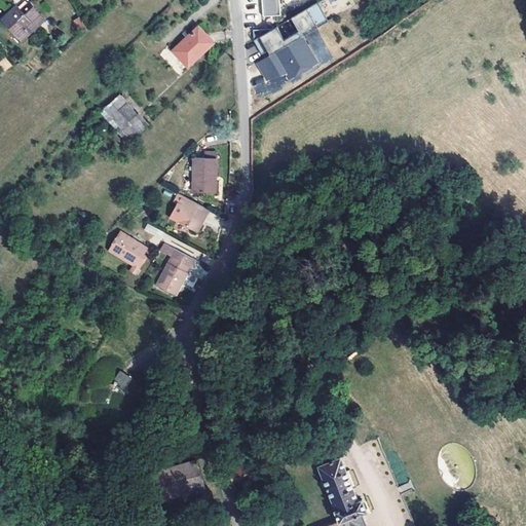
[(262,0),(262,17),(280,16),(279,0),(262,0)]
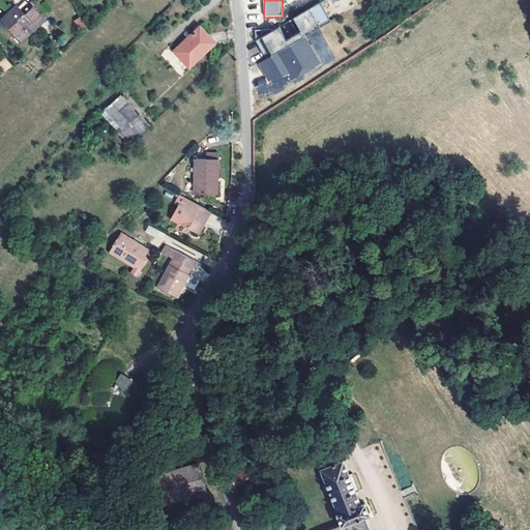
[(303,38),(329,23),(318,4),(292,21),(300,33),(286,42),(277,29),(272,32),(255,43),(262,56),(269,52),(271,57),(303,38)]
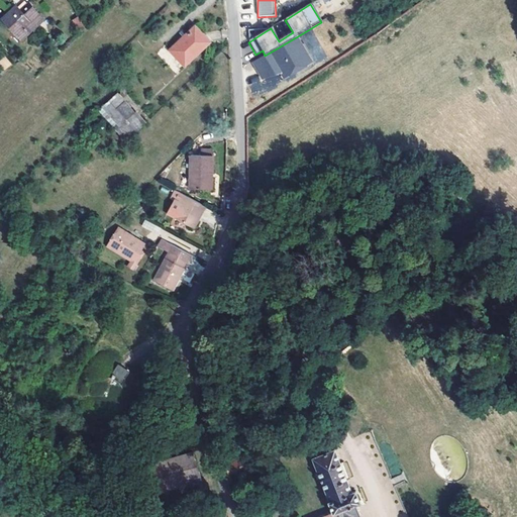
[(43,22),(30,5),(21,13),(17,8),(3,20),(20,41),(43,22)]
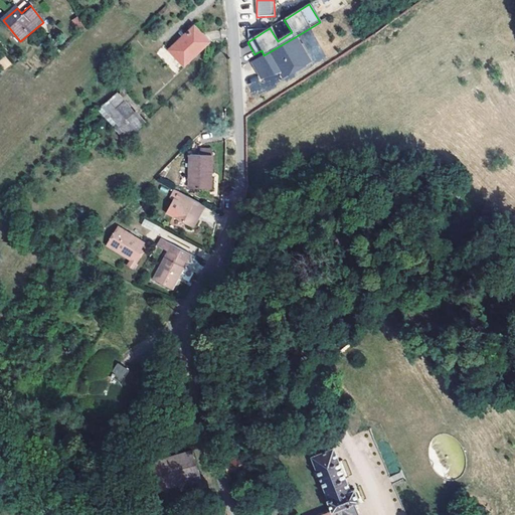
[(71,19),(77,29),(83,26),(77,16),(71,19)]
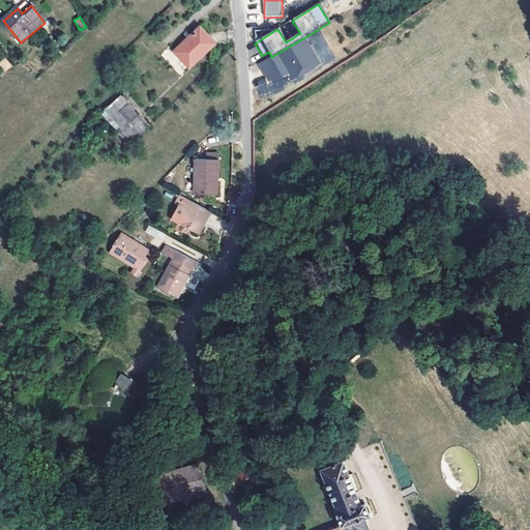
[(189,68),(214,42),(198,27),(174,53),(189,68)]
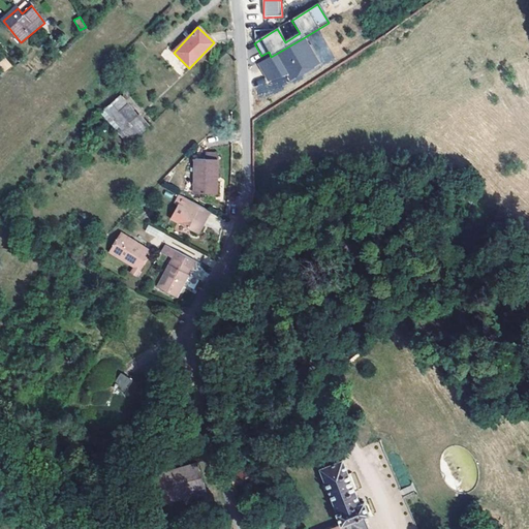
[(254,33),(254,43),(272,32),(254,33)]
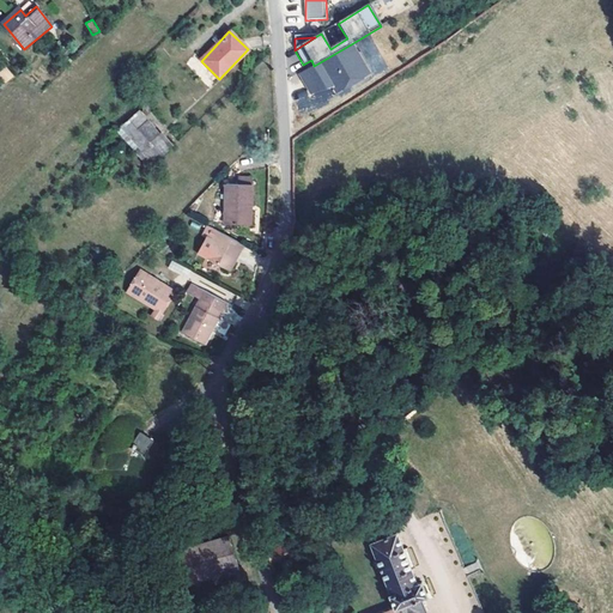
[(374,41),(358,47),(370,74),(384,68),(374,41)]
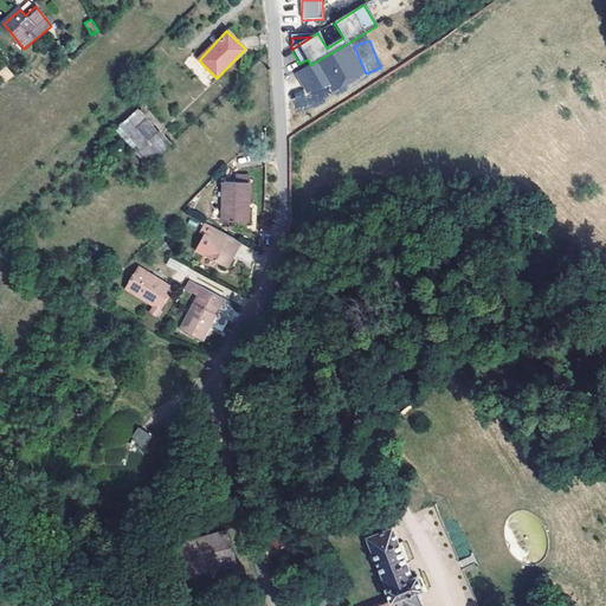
[(310,65),(296,73),(308,95),(326,83),(330,89),(358,73),(360,66),(347,44),(310,65)]
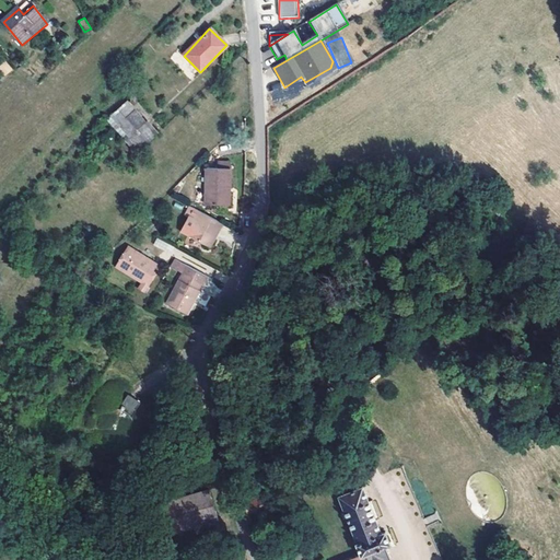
[(63,44),(58,50),(66,58),(71,51),(63,44)]
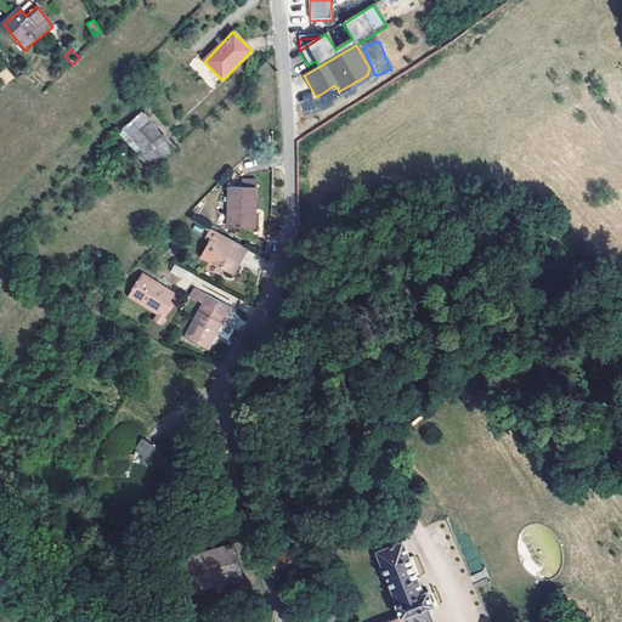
[(6,68),(0,73),(0,75),(6,83),(13,77),(6,68)]
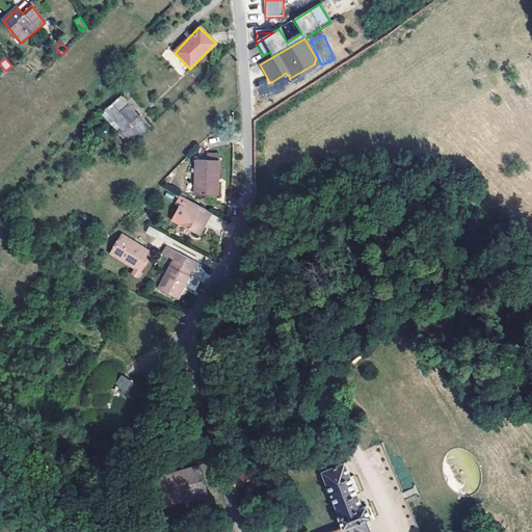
[(139,115),(122,97),(112,104),(131,124),(139,115)]
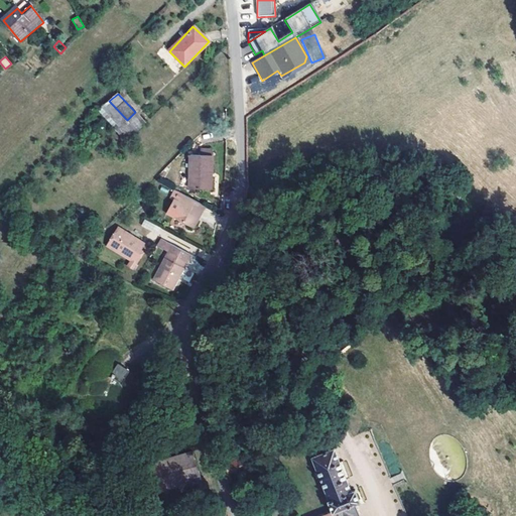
[(205,155),(191,155),(190,189),(210,189),(210,172),(213,172),(214,155),(205,155)]
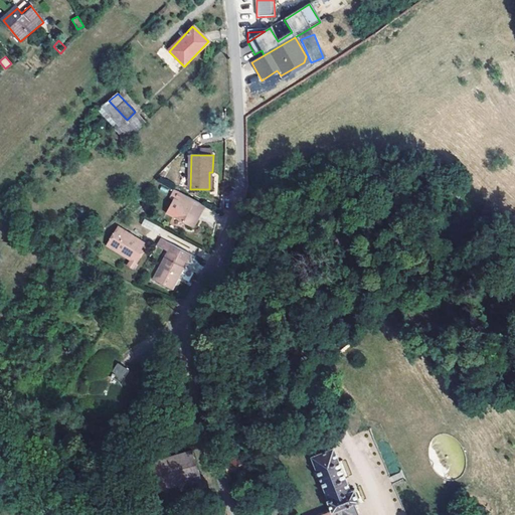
[(178,198),(176,200),(169,214),(192,227),(198,215),(199,216),(205,207),(176,191),(174,195),(178,198)]
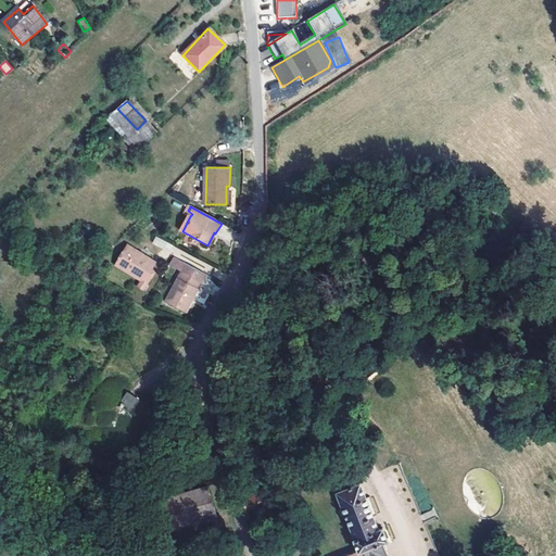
[(152,243),(163,249),(166,242),(155,237),(152,243)]
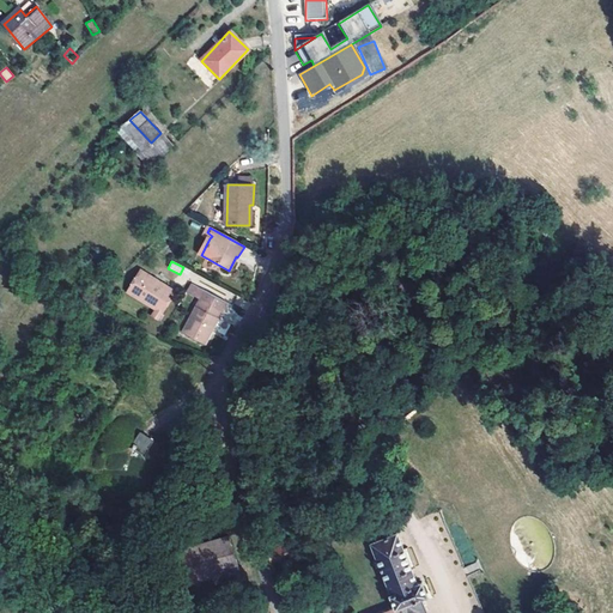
[(177,292),(144,272),(129,293),(156,310),(151,317),(159,321),(177,292)]
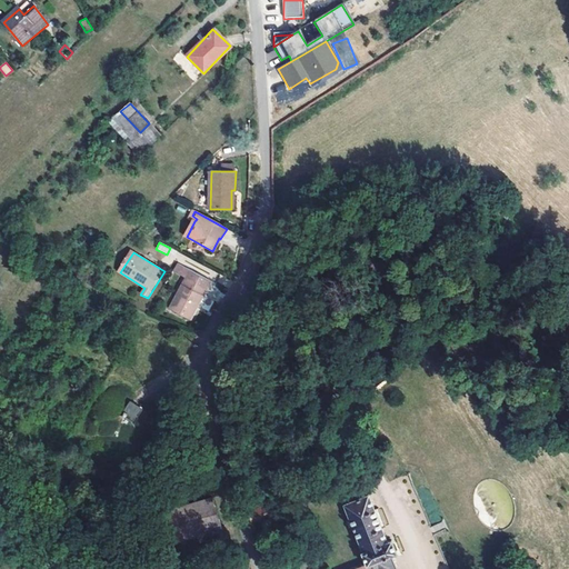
[(187,280),(170,310),(190,320),(209,282),(178,266),(173,273),(187,280)]
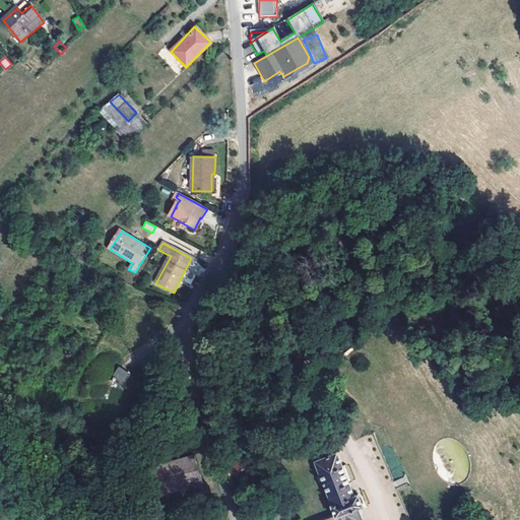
[(139,373),(138,370),(150,356),(140,346),(128,359),(125,359),(122,358),(119,358),(116,359),(113,360),(111,361),(108,363),(106,366),(105,368),(104,371),(103,374),(103,377),(103,380),(104,383),(105,385),(107,388),(109,390),(112,392),(114,393),(117,394),(120,394),(123,394),(126,393),(129,392),(131,391),(134,389),(135,387),(137,384),(138,381),(139,378),(139,375),(139,373)]
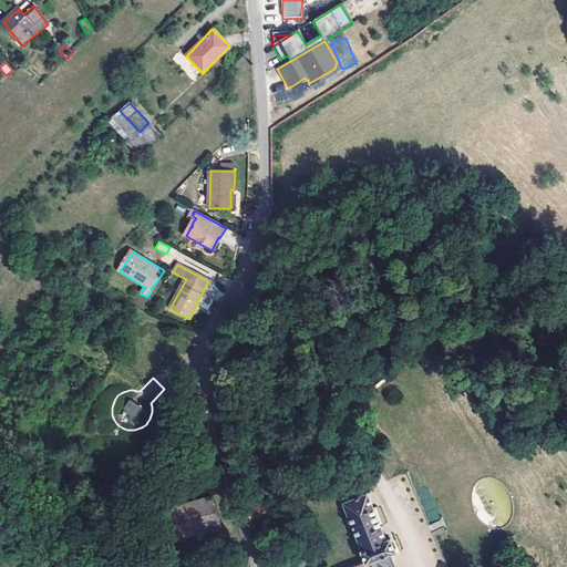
[(397,566),(391,554),(397,552),(391,539),(385,542),(381,529),(384,527),(378,507),(373,509),(368,494),(344,504),(363,550),(361,552),(367,564),(357,566),(397,566)]
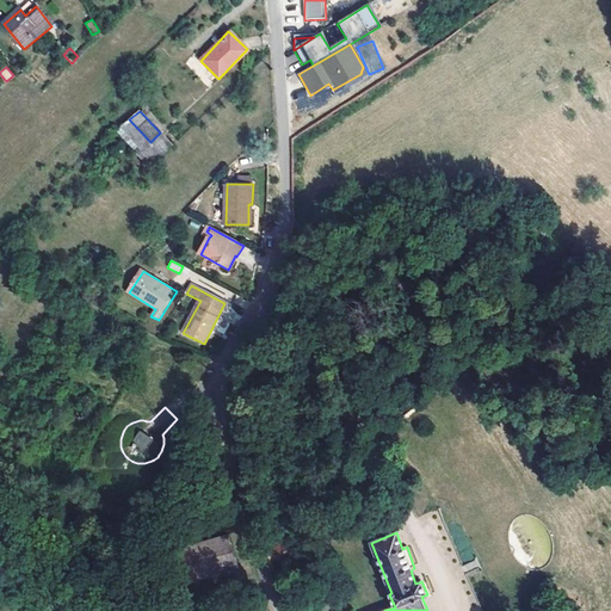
[(226,537),(174,556),(187,590),(238,571),(226,537)]
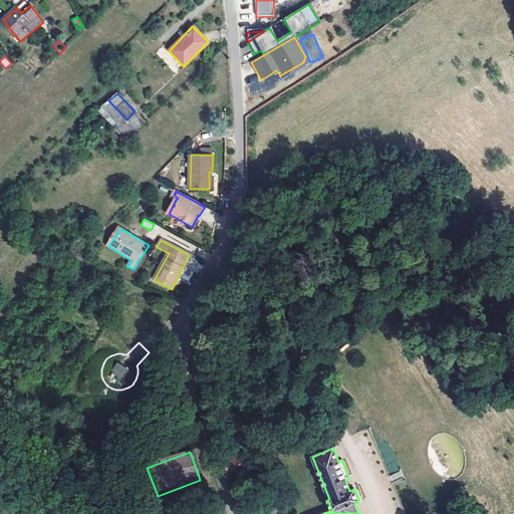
[(236,462),(235,460),(225,463),(227,474),(238,470),(238,468),(242,466),(240,461),(236,462)]
